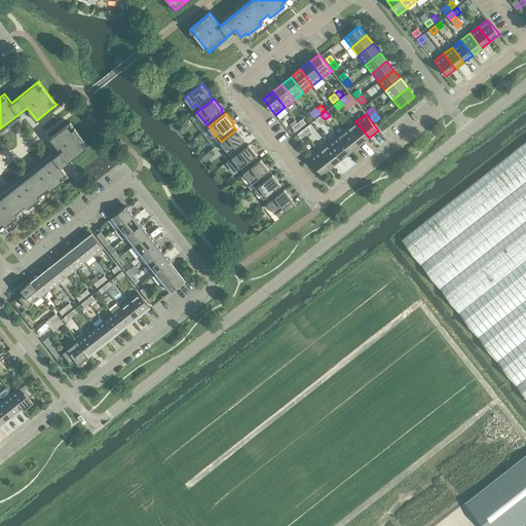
[(321,115),(315,119),(320,123),(325,119),(321,115)]
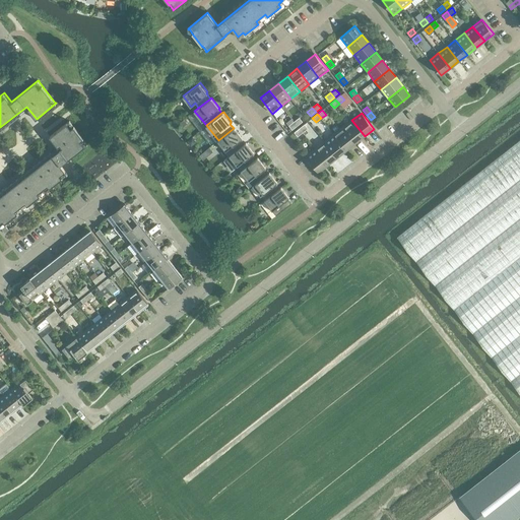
[(299,118),(294,122),(298,126),(303,122),(299,118)]
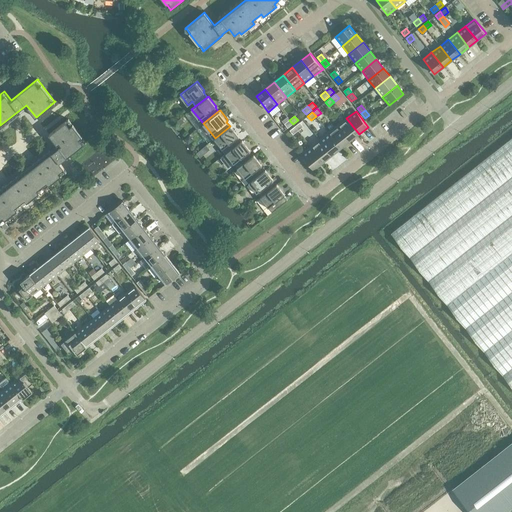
[(69,118),(49,134),(59,146),(0,192),(0,223),(67,171),(60,162),(87,141),(86,140),(86,141),(69,119),(69,118)]
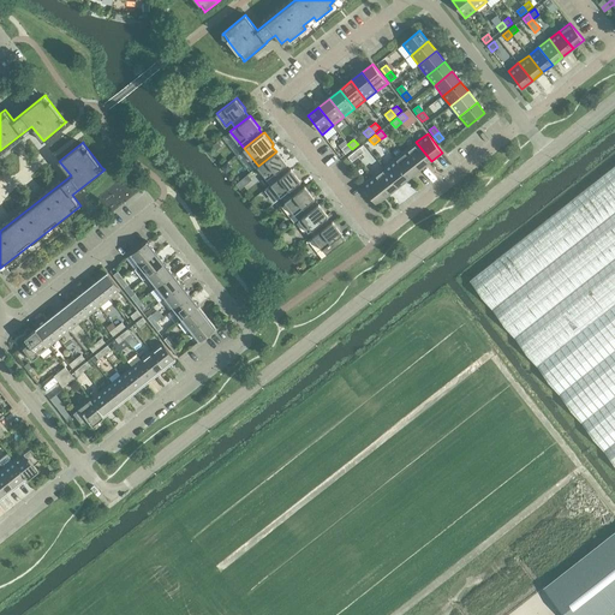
[(421,169),(431,161),(416,142),(405,150),(421,169)]
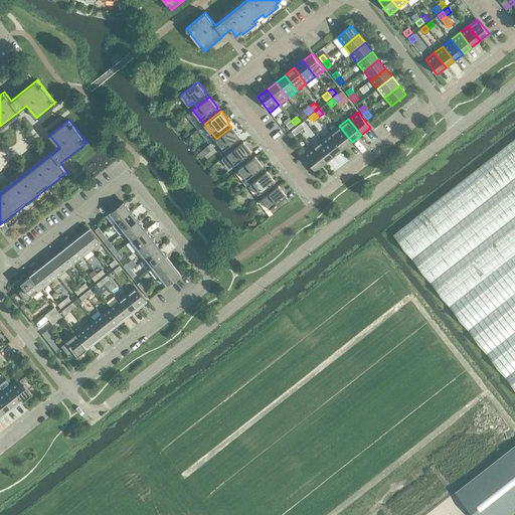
[(290,129),(295,125),(291,121),(286,125),(290,129)]
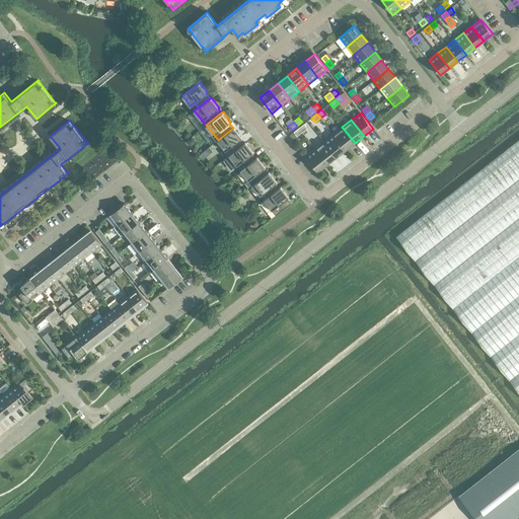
[(302,133),(305,130),(307,129),(303,124),(298,128),(302,133)]
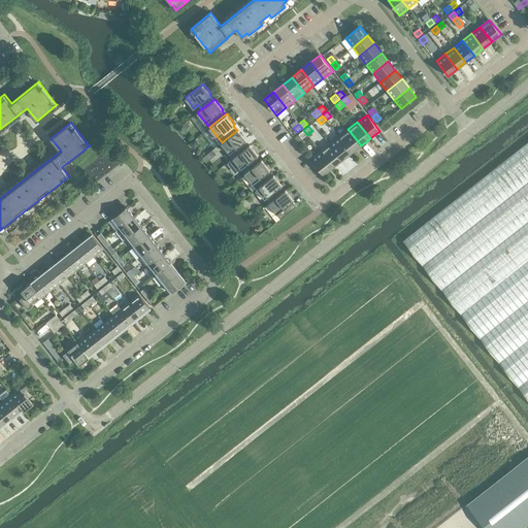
[(246,139),(245,138),(246,138),(238,129),(237,130),(222,142),(233,158),(249,144),(245,140),(246,139)]
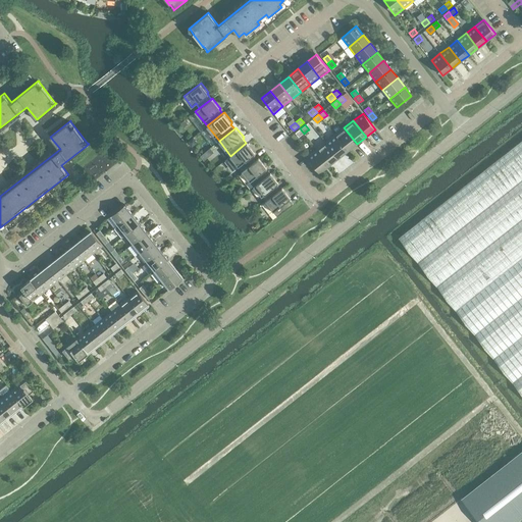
[(348,151),(357,144),(344,127),(334,135),(348,151)]
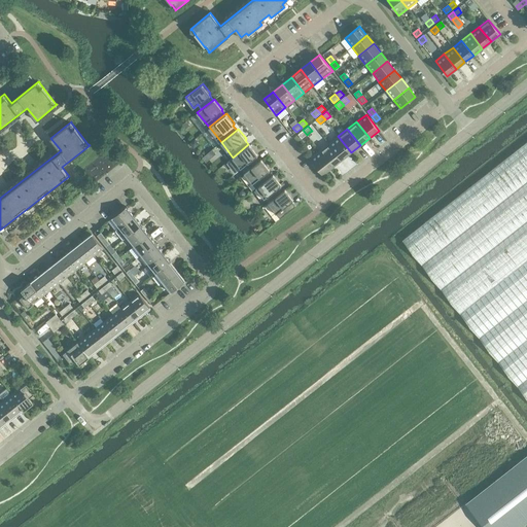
[(302,139),(307,135),(303,130),(297,134),(302,139)]
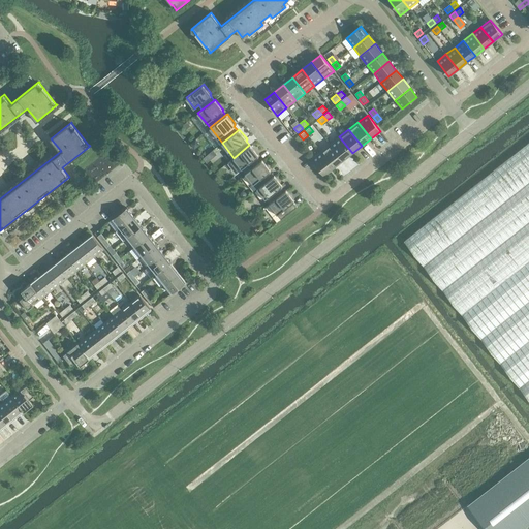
[(330,144),(343,160),(352,153),(339,136),(330,144)]
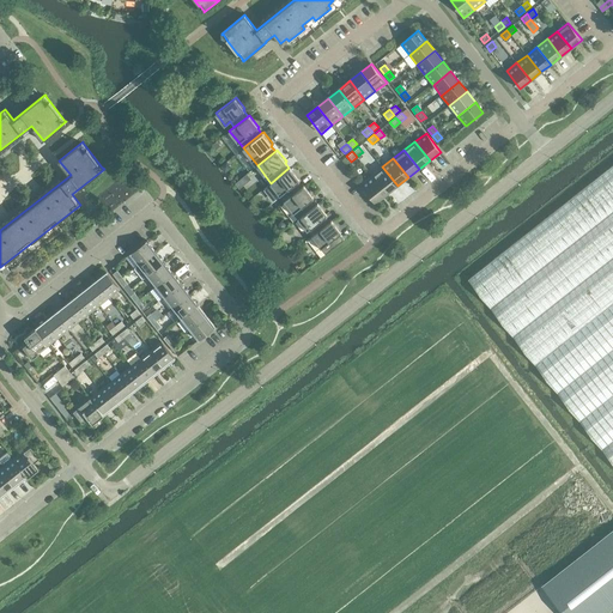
[(228,161),(220,165),(226,173),(234,168),(228,161)]
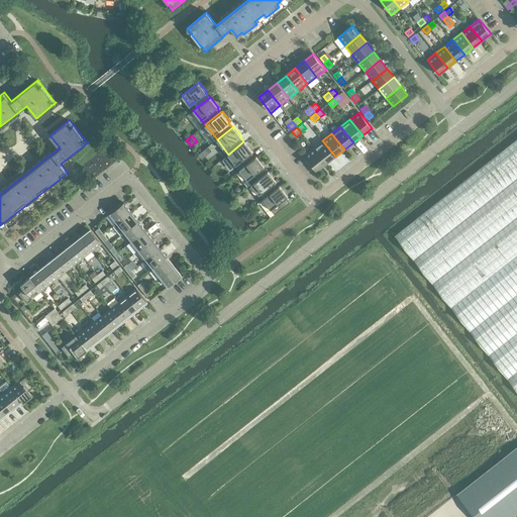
[(516,390),(516,139),(395,236),(516,390)]
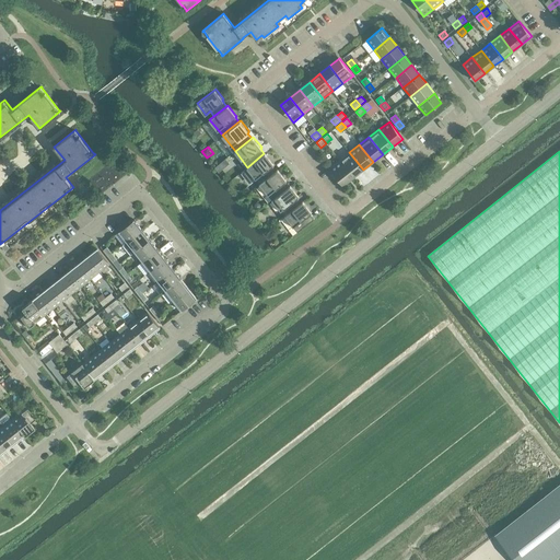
[(273,163),(273,162),(266,152),(264,153),(247,167),(242,171),(251,182),(256,178),(260,183),(277,170),(273,165),(275,164),(273,163)]
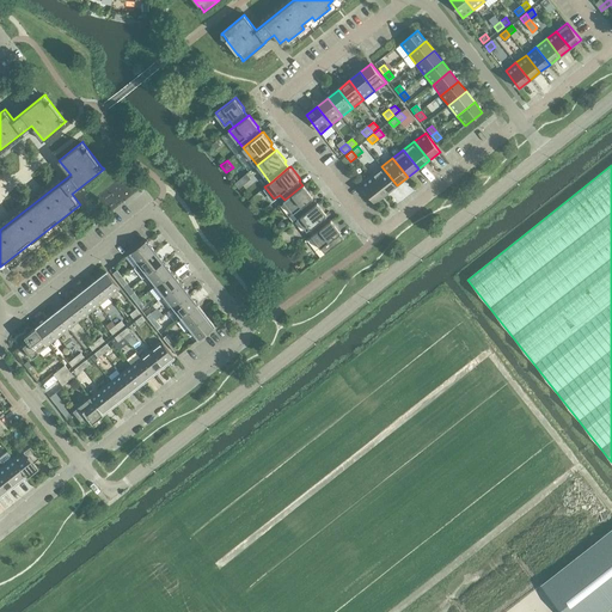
[(371,175),(386,194),(397,185),(381,166),(371,175)]
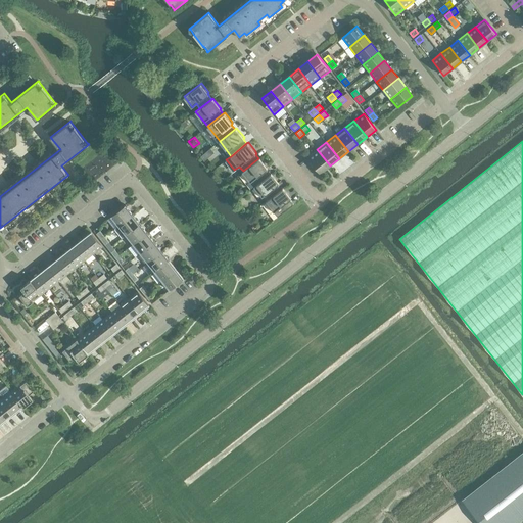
[(320,173),(330,165),(317,149),(307,157),(320,173)]
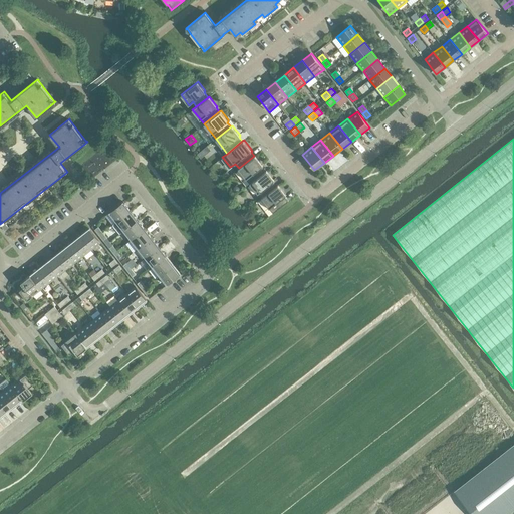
[(263,165),(262,164),(263,164),(255,155),(254,156),(239,168),(250,183),(265,171),(262,166),(263,165)]
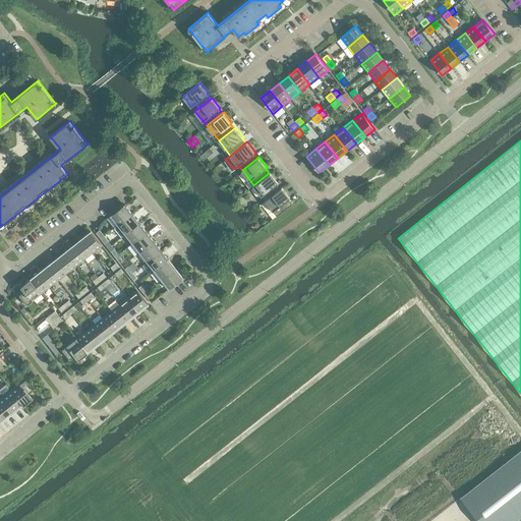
[(278,181),(278,180),(271,171),(269,173),(253,185),(262,195),(266,192),(270,196),(281,187),(278,183),(279,182),(278,181)]
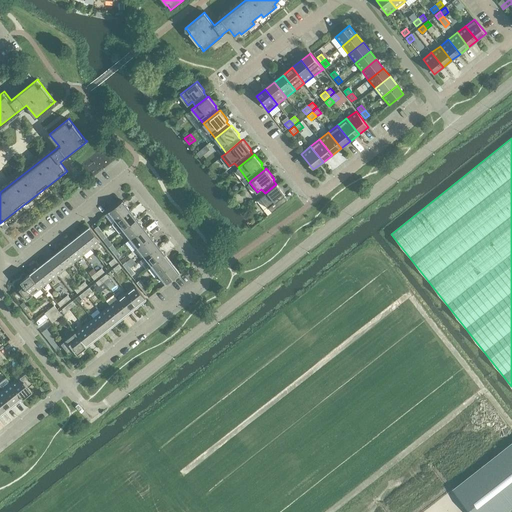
[(285,194),(284,192),(285,192),(277,183),(276,184),(265,193),(261,196),(273,211),(288,199),(284,194),(285,194)]
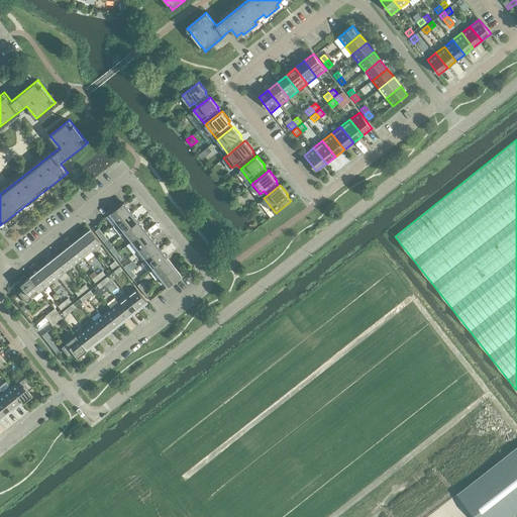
[(110,213),(117,222),(132,211),(124,202),(110,213)]
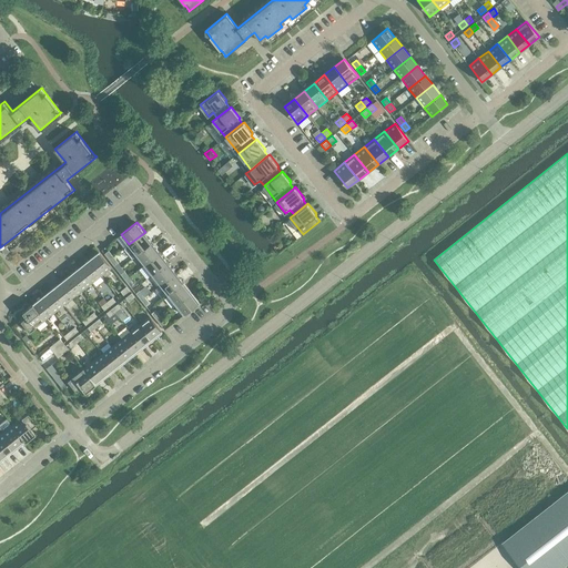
[(145,232),(129,244),(138,254),(153,242),(145,232)]
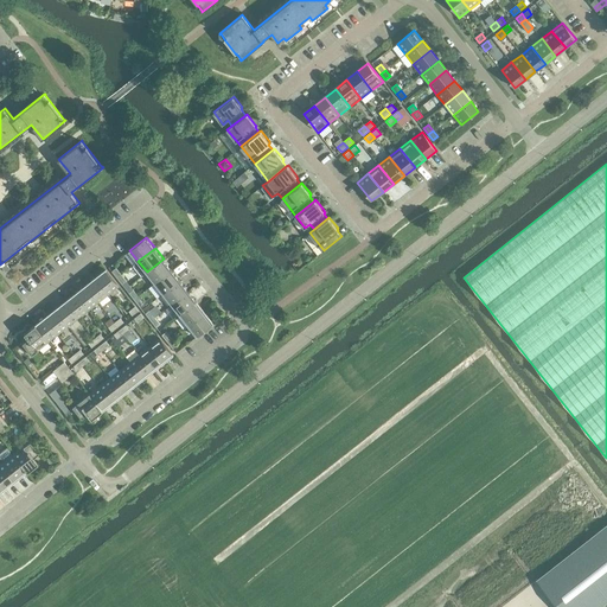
[(164,259),(147,272),(155,282),(172,269),(164,259)]
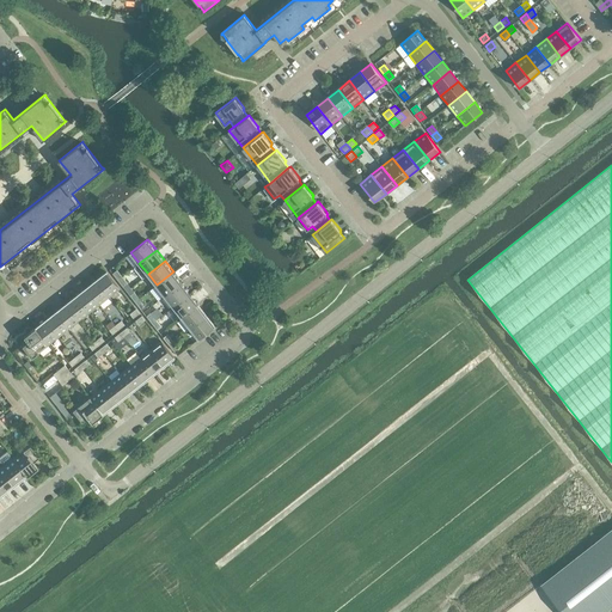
[(114,273),(118,280),(123,276),(117,269),(114,273)]
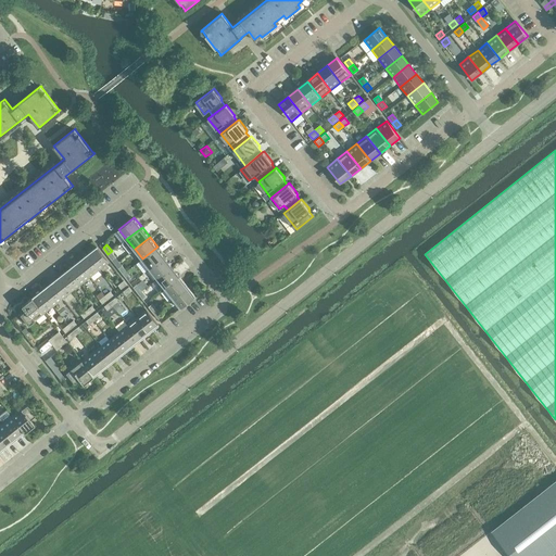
[(97,245),(88,253),(100,269),(110,262),(97,245)]
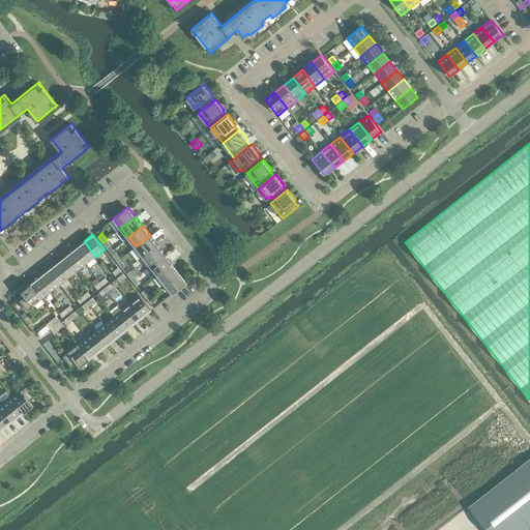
[(136,246),(143,256),(157,244),(150,235),(136,246)]
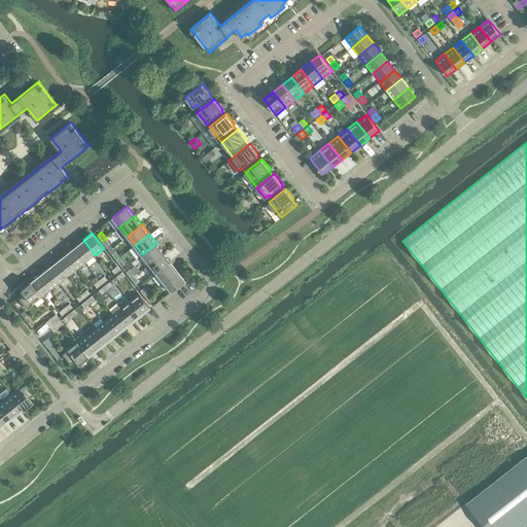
[(106,238),(102,241),(107,247),(110,244),(106,238)]
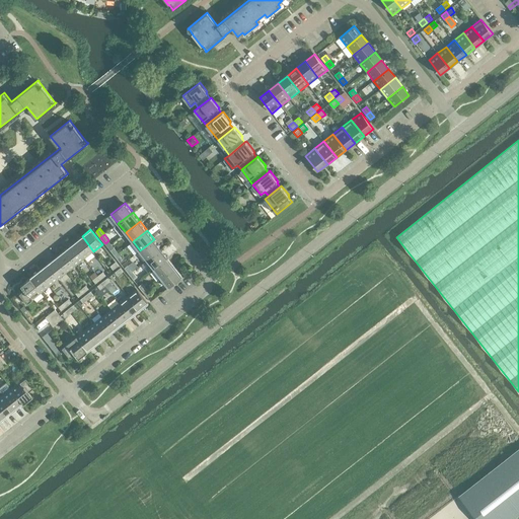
[(93,251),(82,236),(73,243),(84,257),(93,251)]
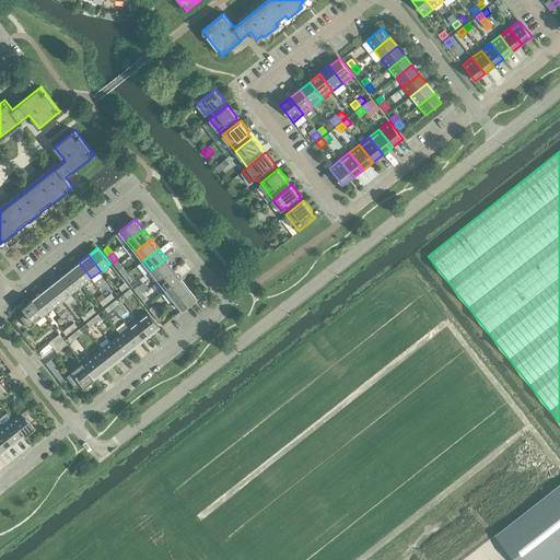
[(151,270),(159,280),(174,268),(166,258),(151,270)]
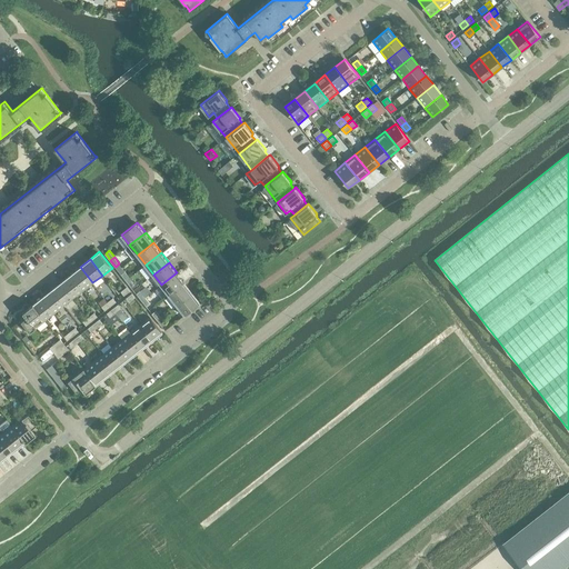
[(80,267),(71,275),(83,290),(92,282),(80,267)]
